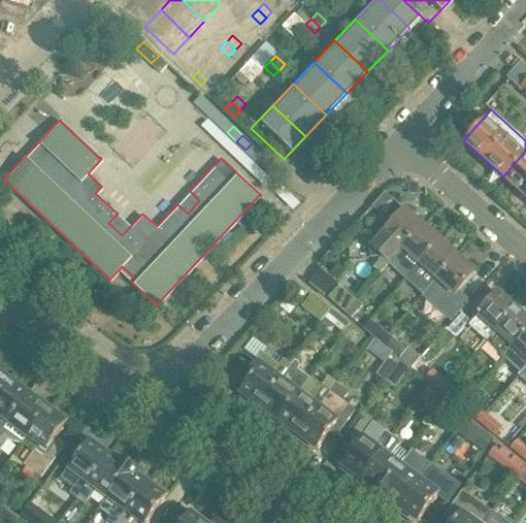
[(252,143),(245,150),(255,158),(260,153),(252,143)]
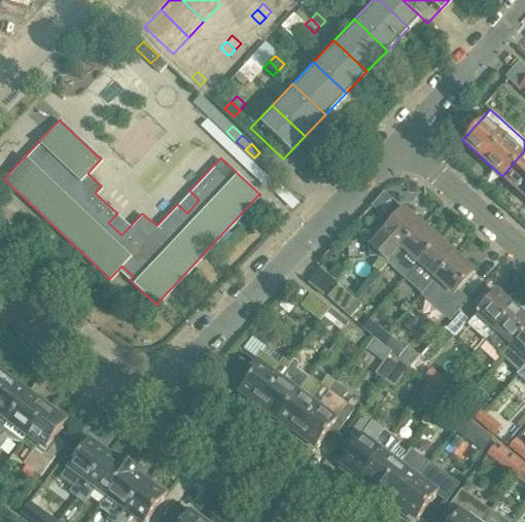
[(506,179),(524,196),(524,150),(502,176),(506,179)]
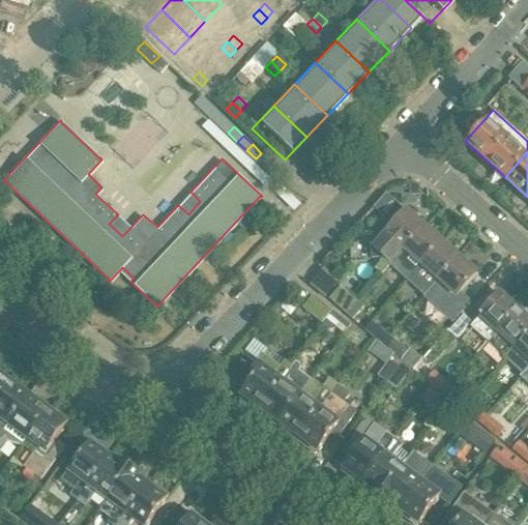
[(261,153),(256,158),(265,168),(270,162),(261,153)]
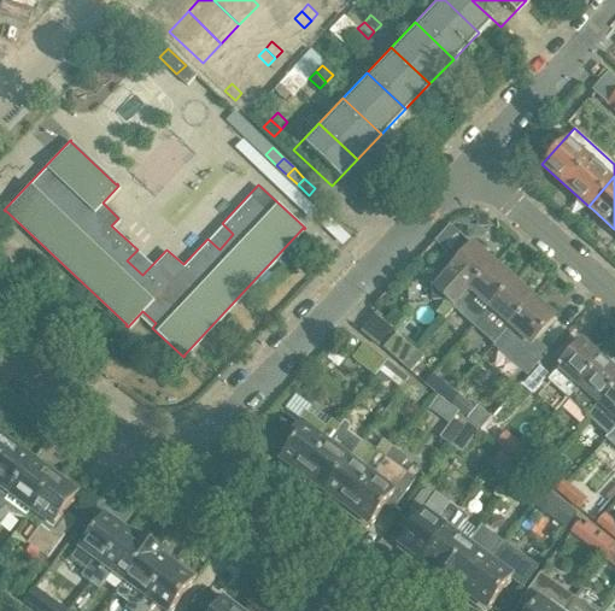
[(440,276),(431,277),(432,297),(439,297),(441,297),(440,301),(434,310),(441,316),(447,310),(449,311),(452,306),(492,262),(472,242),(467,247),(447,269),(449,270),(443,276),(441,276),(440,276)]
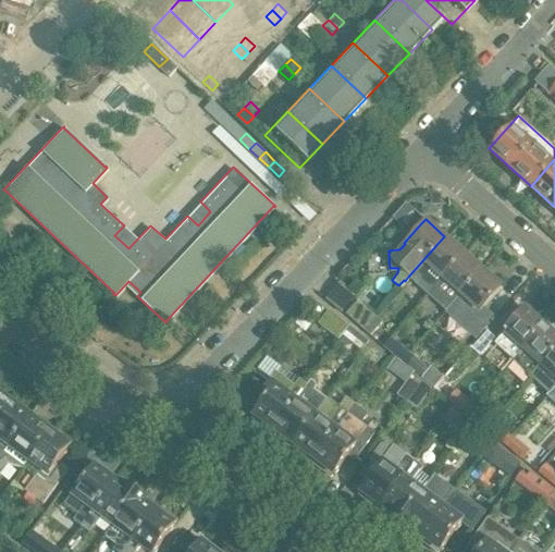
[(444,236),(408,277),(415,282),(427,292),(441,277),(463,252),(444,236)]
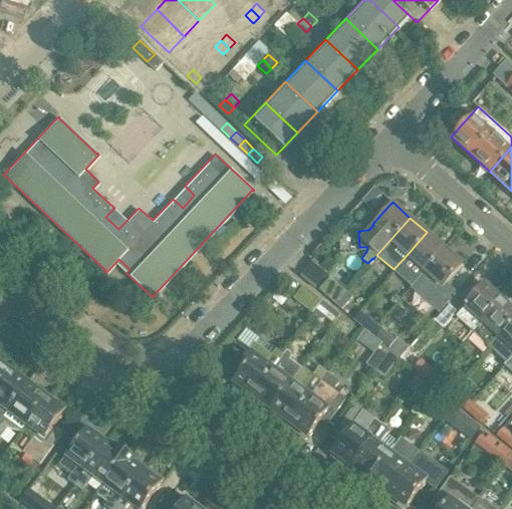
[(407,255),(394,269),(410,284),(411,285),(424,270),(444,248),(427,232),(407,255)]
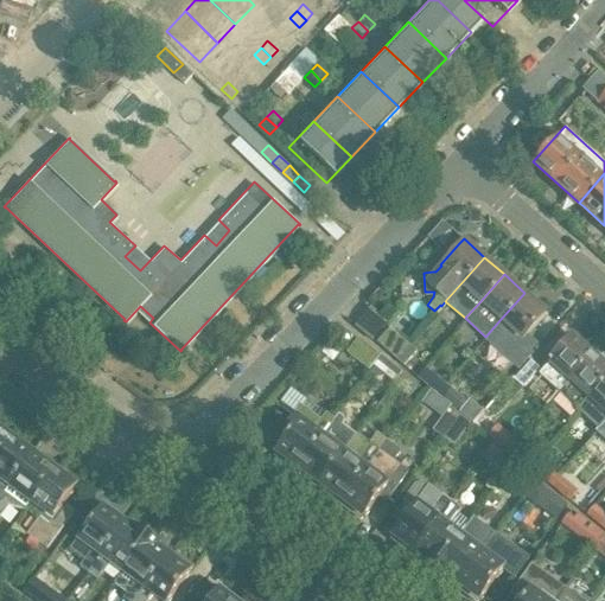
[(485,337),(484,338),(517,368),(522,363),(528,356),(540,343),(527,331),(545,311),(524,293),(501,319),(485,337)]
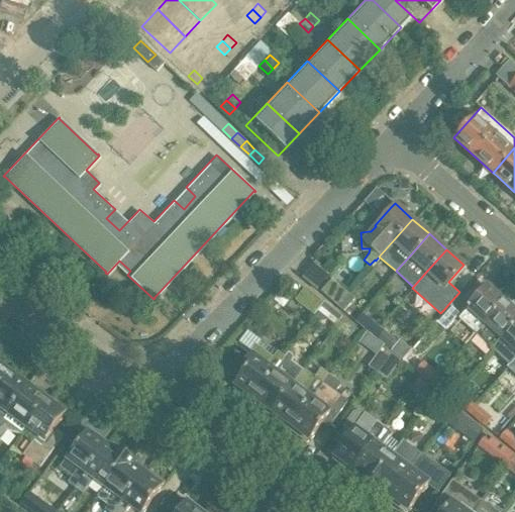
[(314,259),(300,275),(315,286),(328,271),(314,259)]
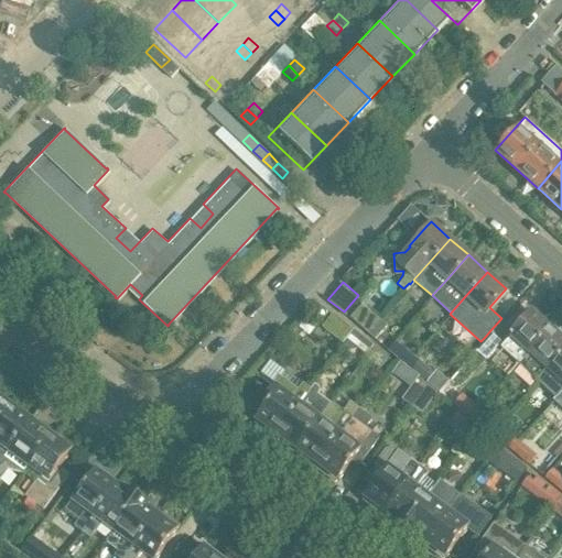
[(357,321),(367,330),(378,317),(359,302),(348,315),(357,321)]
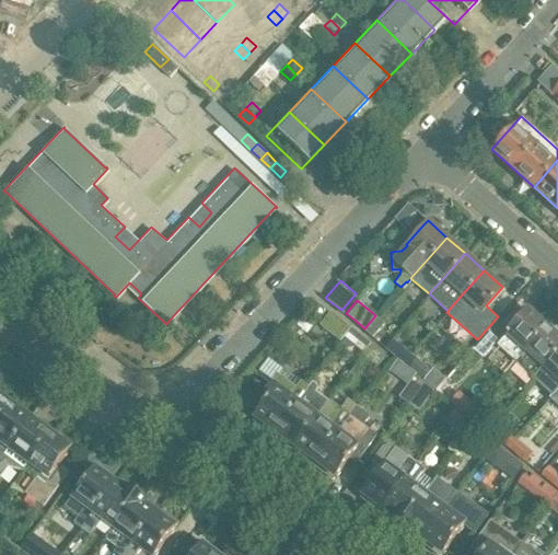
[(513,359),(523,349),(545,325),(526,308),(504,333),(495,343),(513,359)]
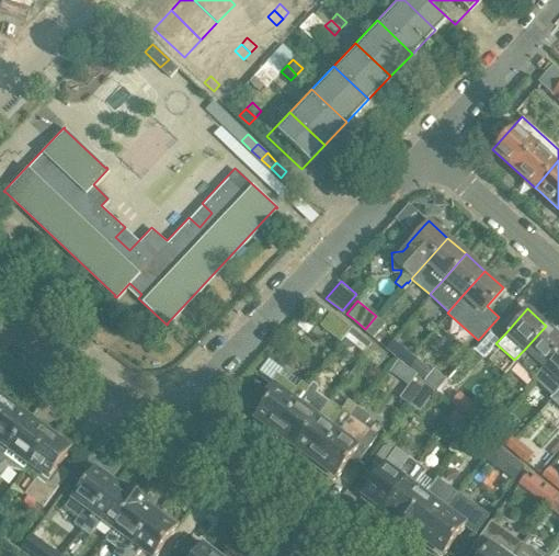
[(340,339),(351,326),(330,309),(319,322),(340,339)]
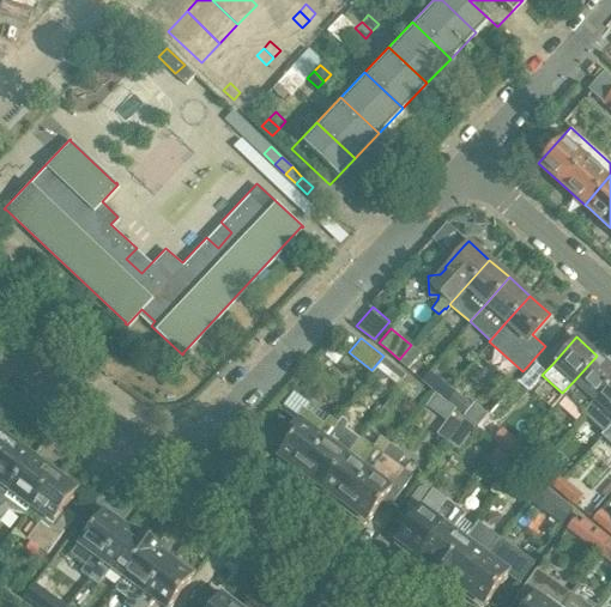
[(411,345),(399,359),(406,365),(418,351),(411,345)]
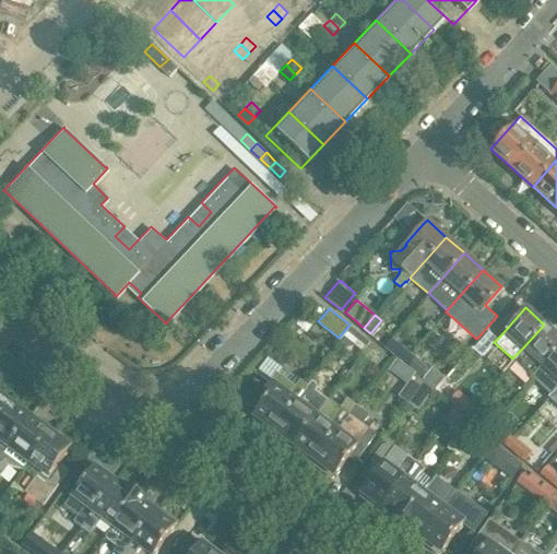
[(360,333),(350,325),(339,338),(338,340),(338,341),(343,346),(352,344),(360,333)]
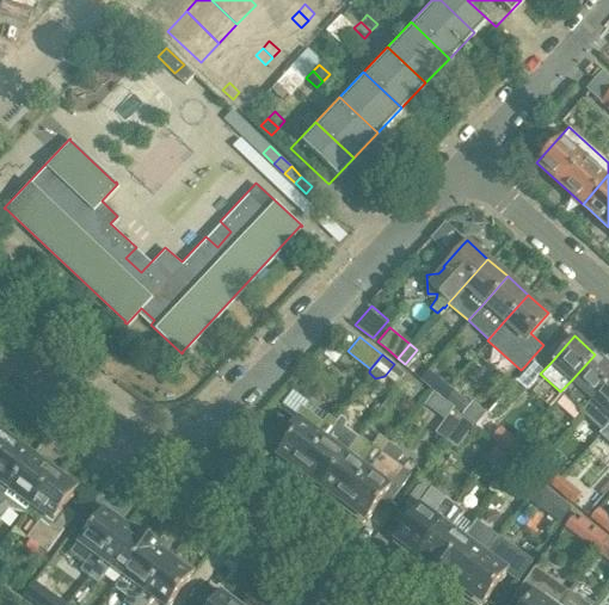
[(580,411),(591,399),(608,377),(608,366),(595,355),(571,381),(560,391),(580,411)]
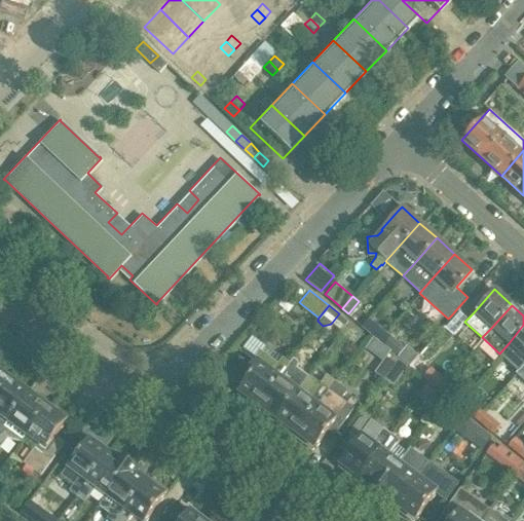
[(420,350),(418,352),(424,359),(426,356),(444,336),(447,338),(465,317),(457,308),(452,314),(448,319),(420,350)]
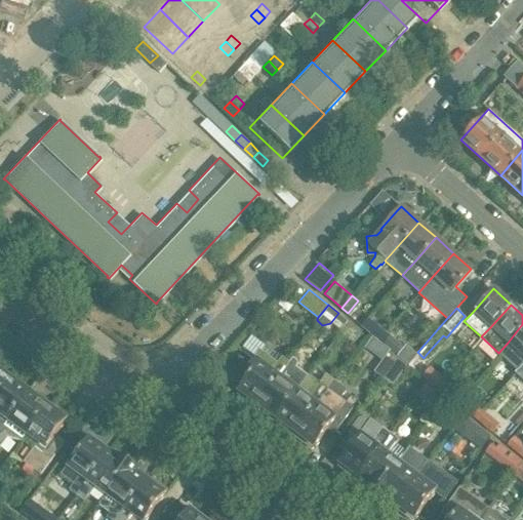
[(381,342),(393,351),(399,343),(365,314),(358,323),(380,343),(381,342)]
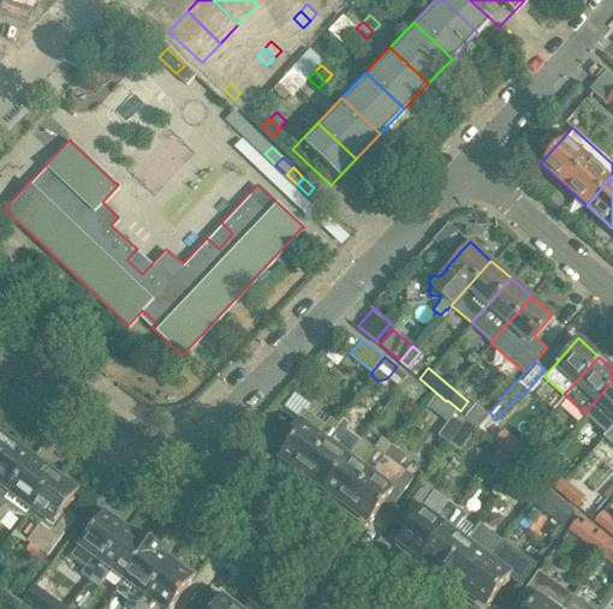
[(405,374),(396,387),(412,399),(422,386),(405,374)]
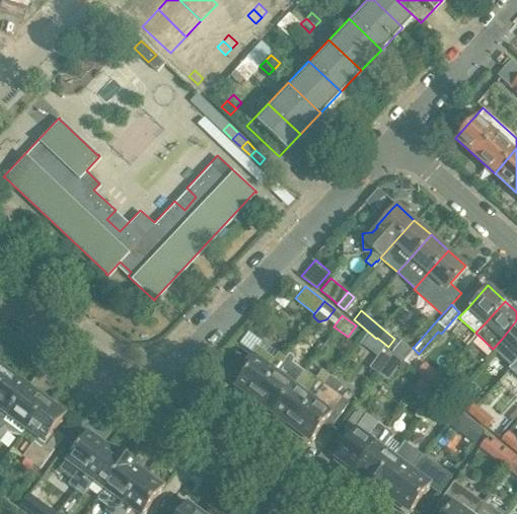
[(516,320),(502,339),(493,349),(510,363),(516,355),(516,320)]
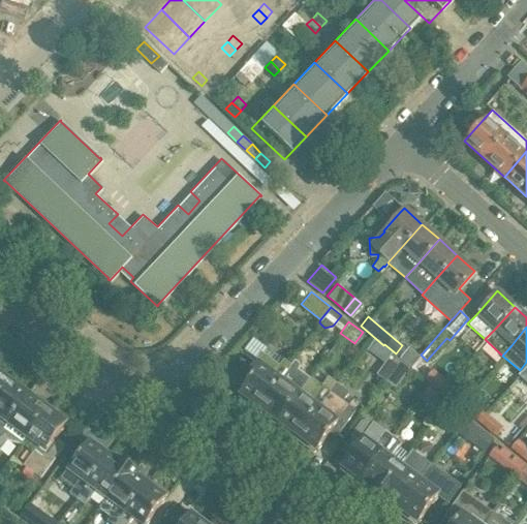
[(385,357),(390,350),(372,338),(365,348),(382,361),(385,357)]
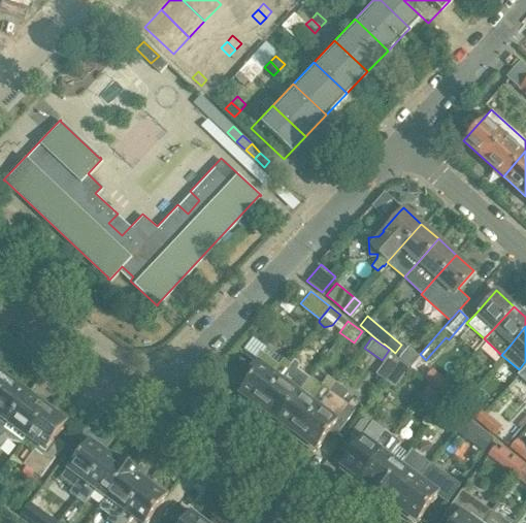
[(240,388),(238,391),(241,393),(239,396),(248,401),(251,404),(253,402),(253,401),(257,404),(289,362),(281,356),(275,362),(260,350),(253,360),(256,362),(239,385),(241,386),(240,388)]
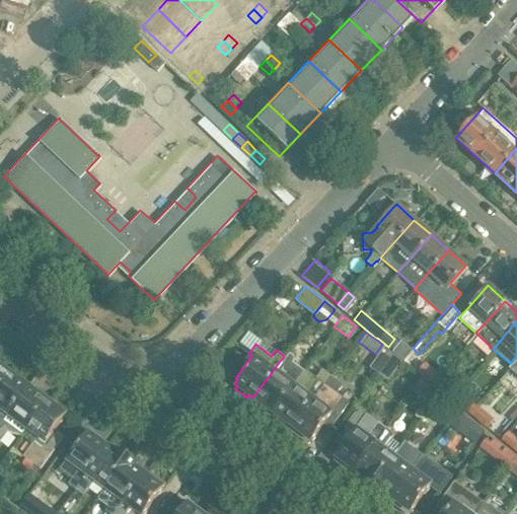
[(378,350),(368,365),(377,371),(387,356),(391,351),(382,344),(378,350)]
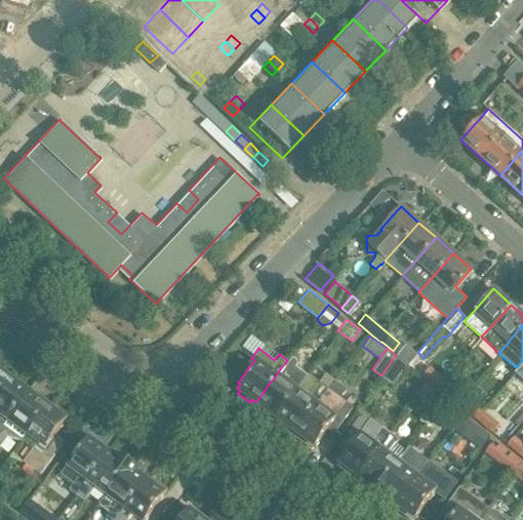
[(287,360),(255,402),(257,403),(266,409),(264,411),(264,412),(274,421),(296,389),(295,388),(307,372),(294,364),(295,362),(295,358),(290,355),(287,360)]
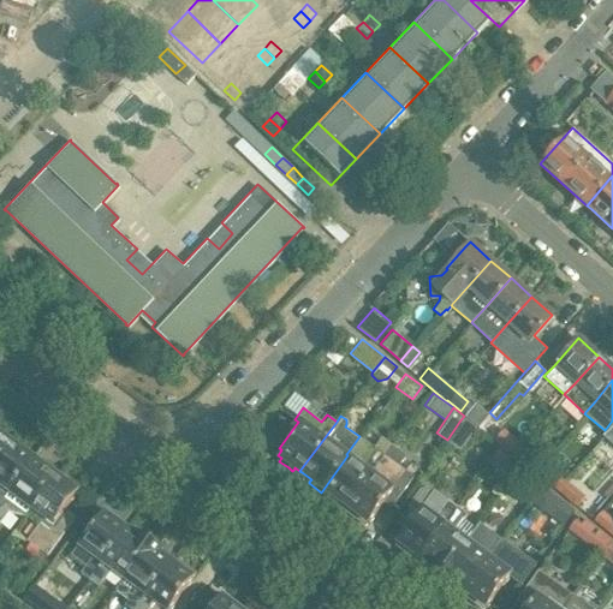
[(459,422),(447,440),(458,448),(471,430),(475,424),(464,416),(459,422)]
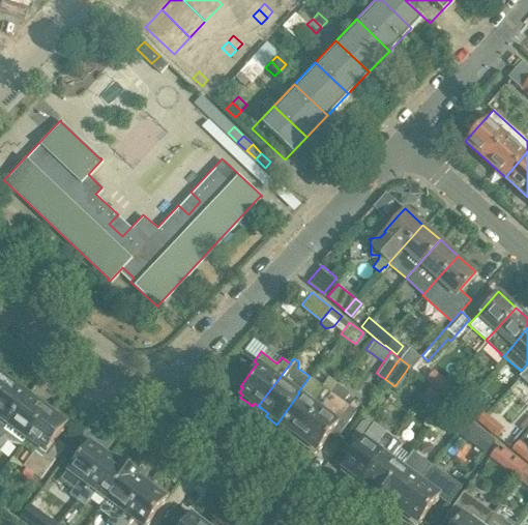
[(527,362),(521,371),(517,375),(527,383),(527,362)]
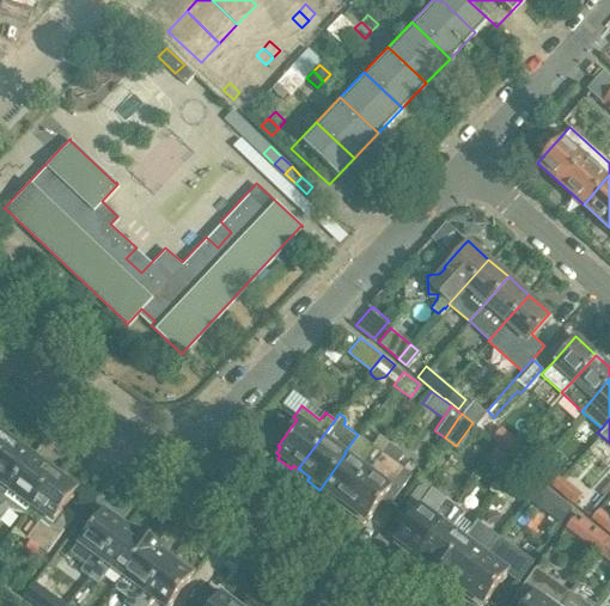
[(499,424),(490,435),(498,441),(506,447),(512,439),(514,436),(499,424)]
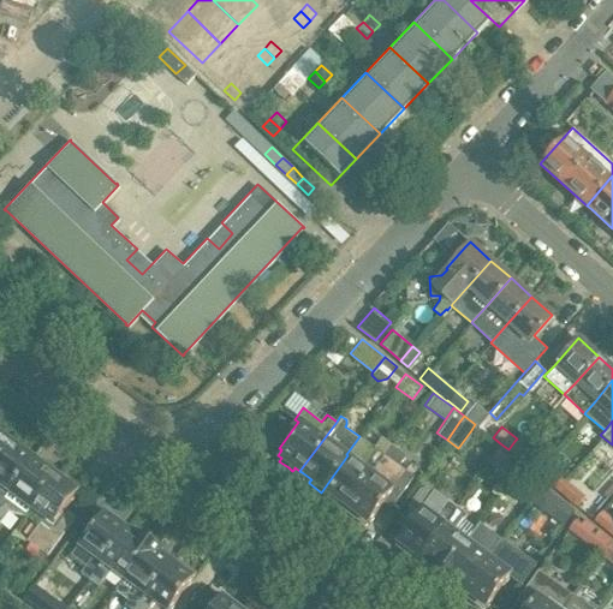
[(0,454),(12,439),(0,430),(0,454)]
